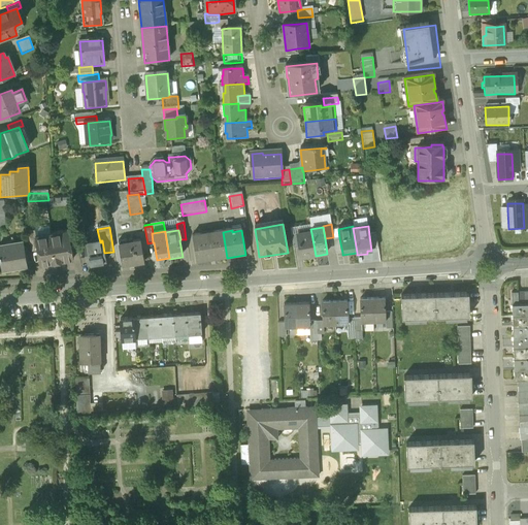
[(35,232),(28,233),(31,254),(37,253),(35,238),(36,238),(35,232)]
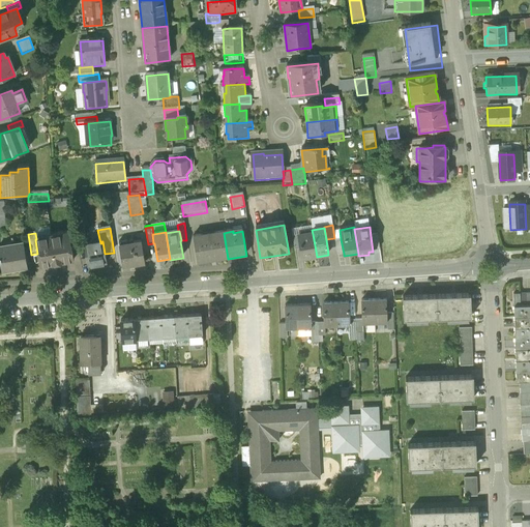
[(224,233),(193,238),(197,264),(228,259),(224,233)]
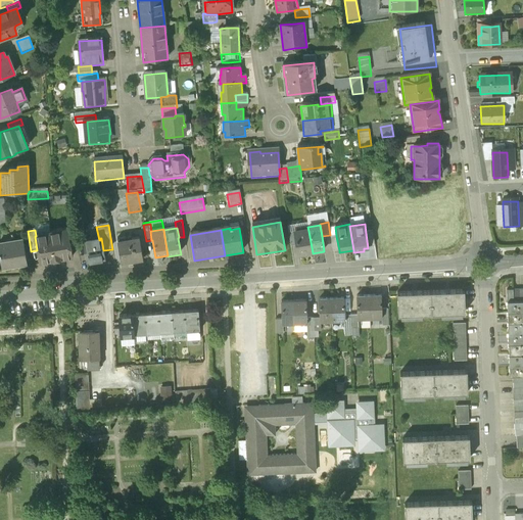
[(36,236),(35,236),(37,250),(39,265),(73,260),(67,231),(36,236)]
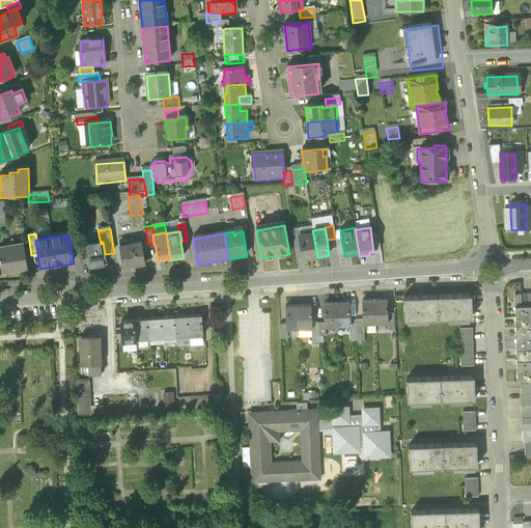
[(313,234),(299,237),(301,250),(303,260),(317,257),(313,234)]
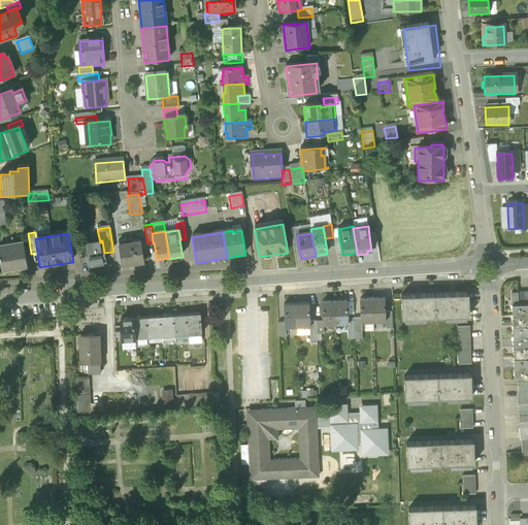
[(375,234),(369,235),(371,251),(377,250),(375,234)]
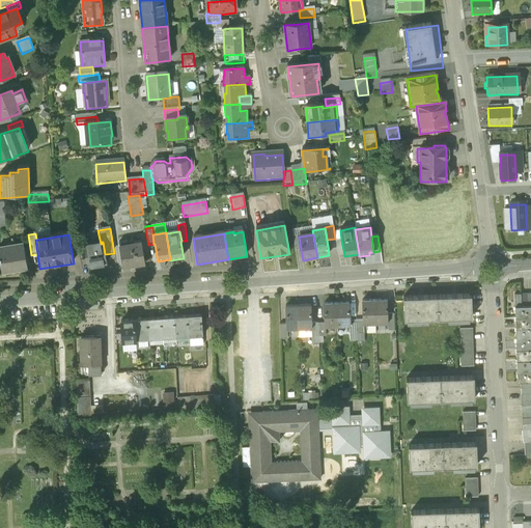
[(341,240),(335,241),(338,255),(344,254),(341,240)]
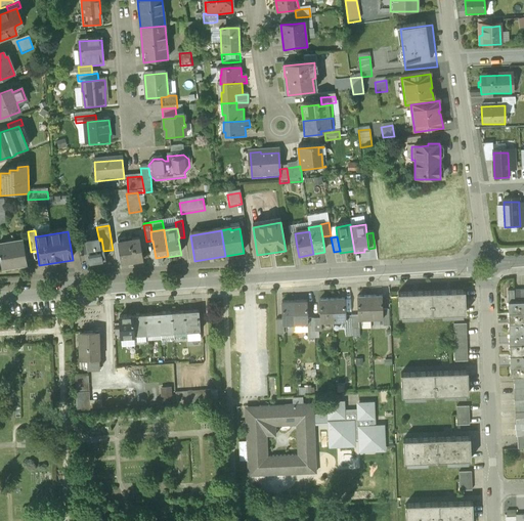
[(93,240),(83,242),(86,264),(105,261),(103,251),(101,239),(100,239),(101,241),(99,241),(93,242),(93,240)]
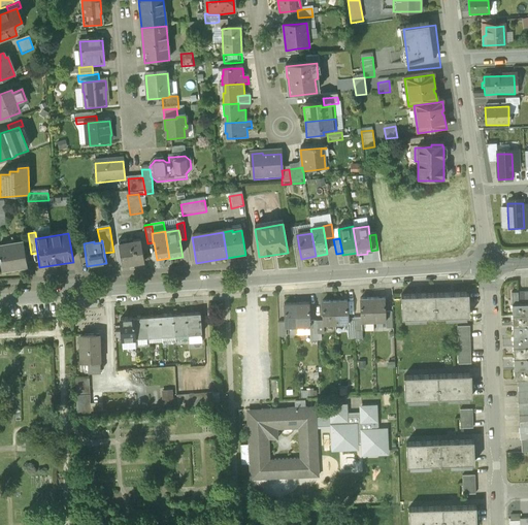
[(128,242),(119,243),(123,267),(144,264),(141,242),(128,244),(128,242)]
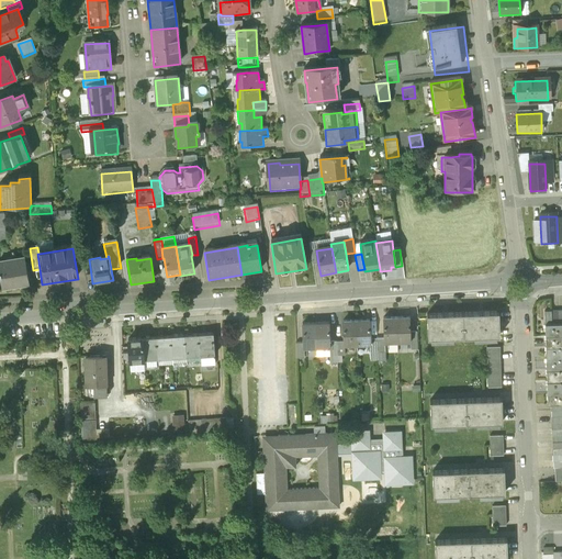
[(24,259),(7,263),(7,266),(0,267),(0,277),(2,290),(29,286),(24,259)]
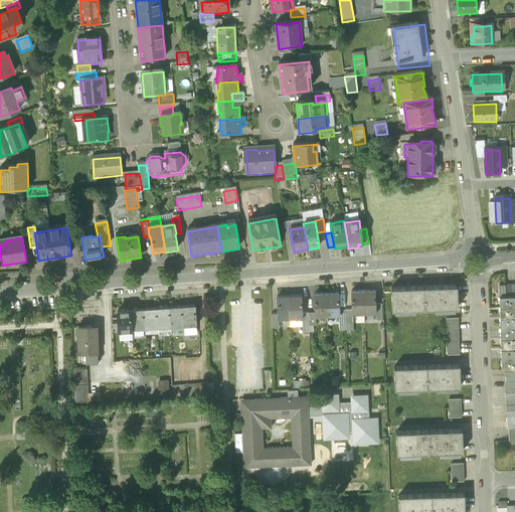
[(457,288),(423,289),(424,311),(458,310),(457,288)]
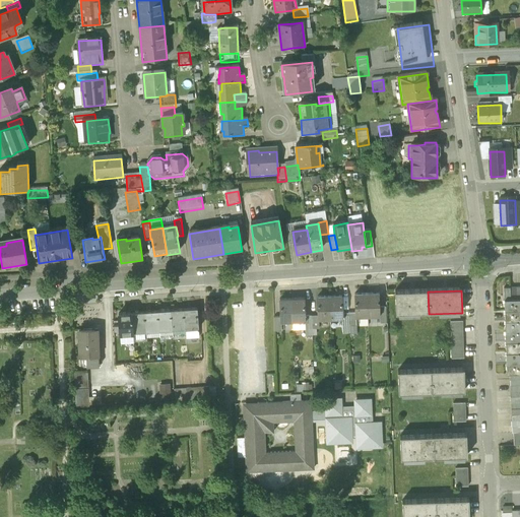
[(428,292),(395,293),(396,315),(429,314),(428,292)]
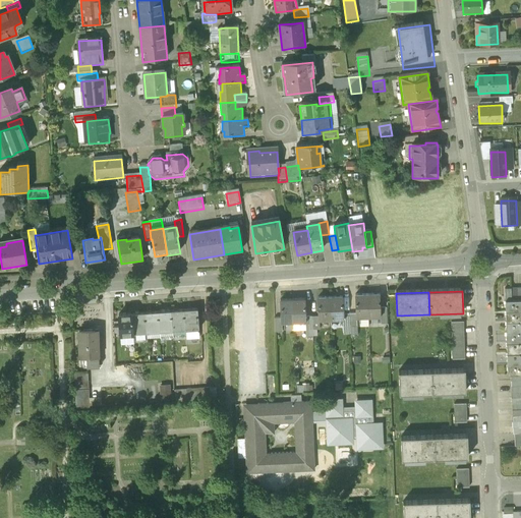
[(366,297),(354,298),(355,317),(355,321),(356,321),(367,321),(366,297)]
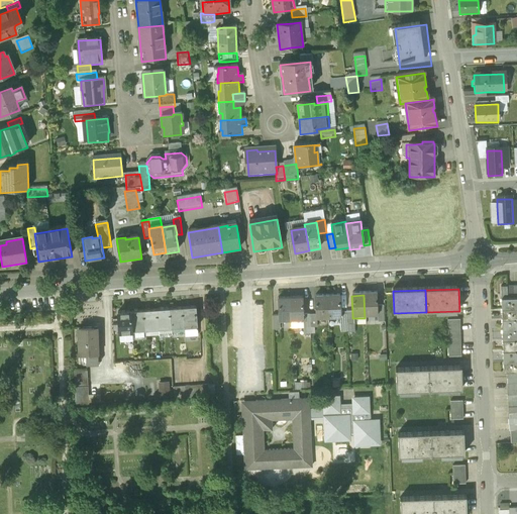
[(377,295),(364,295),(365,318),(378,317),(378,309),(377,295)]
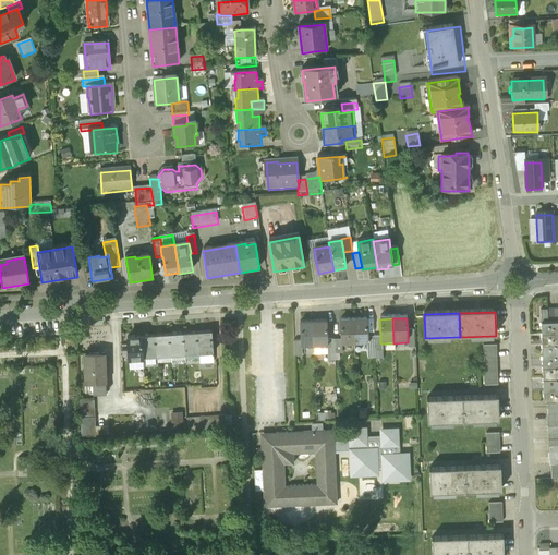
[(352,322),(340,323),(340,342),(341,347),(353,346),(352,322)]
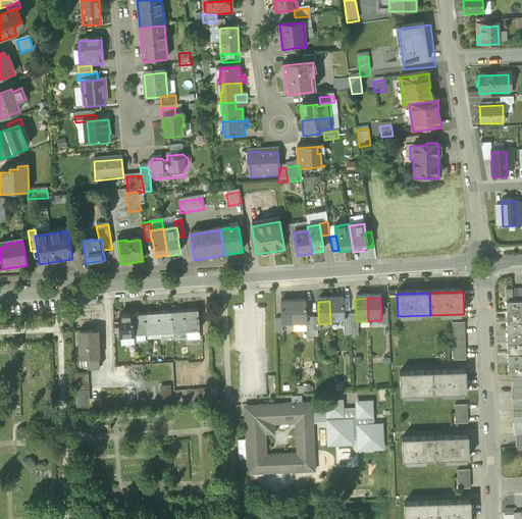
[(342,301),(329,301),(330,323),(343,323),(343,318),(342,301)]
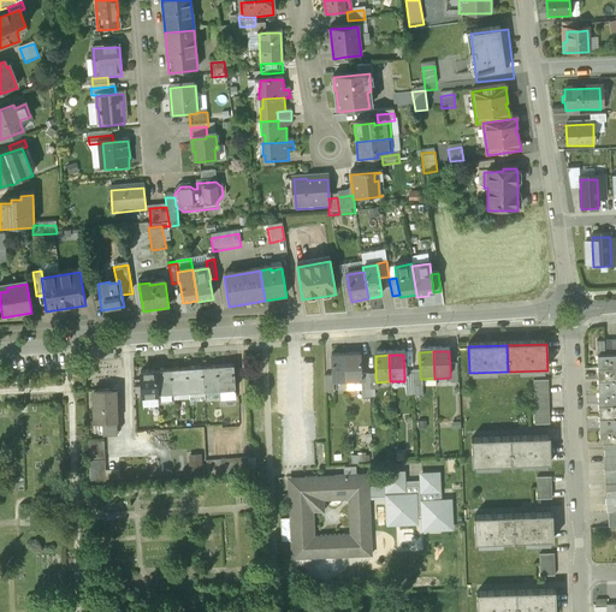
[(360,357),(345,358),(345,385),(360,384),(360,378),(360,357)]
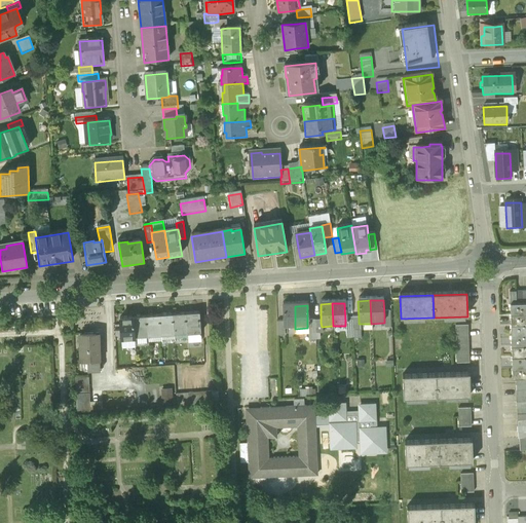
[(516,306),(510,306),(510,318),(525,316),(525,305),(522,306),(516,306)]
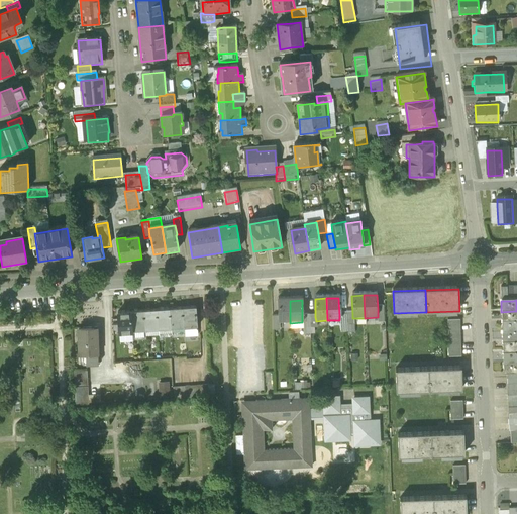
[(290,301),(278,301),(278,318),(278,323),(279,323),(290,323),(290,301)]
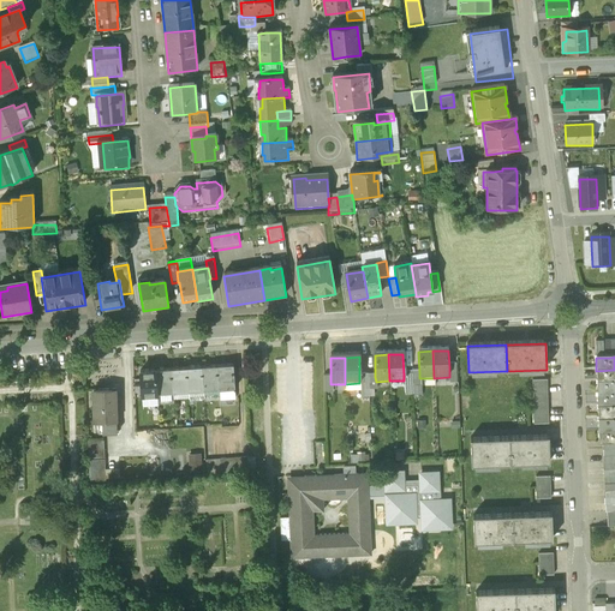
[(218,369),(202,370),(203,394),(219,394),(218,369)]
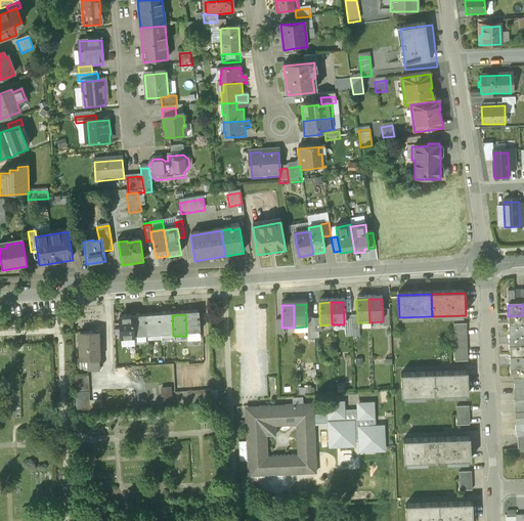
[(199,314),(185,314),(186,336),(200,335),(199,314)]
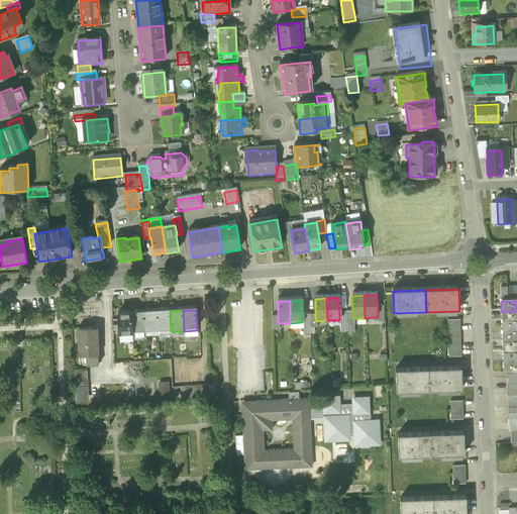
[(170,311),(157,312),(158,332),(171,331),(170,311)]
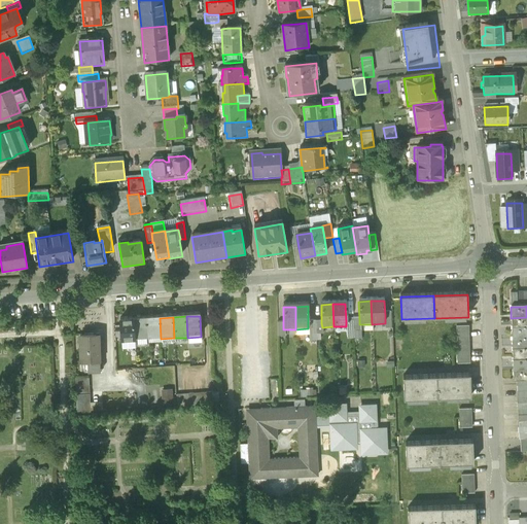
[(526,317),(511,318),(511,328),(526,327),(526,317)]
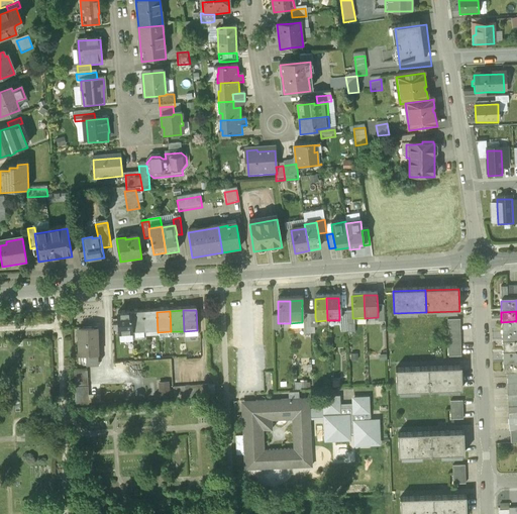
[(157,312),(143,313),(145,333),(158,332),(157,312)]
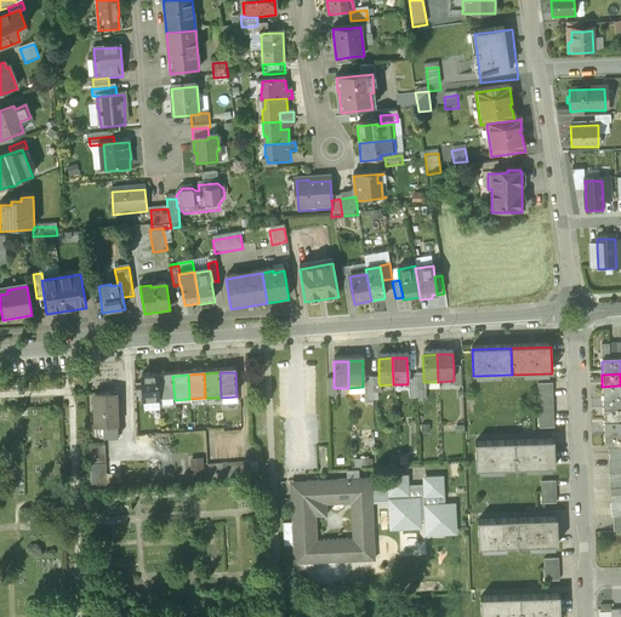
[(172,376),(158,377),(159,401),(175,400),(172,376)]
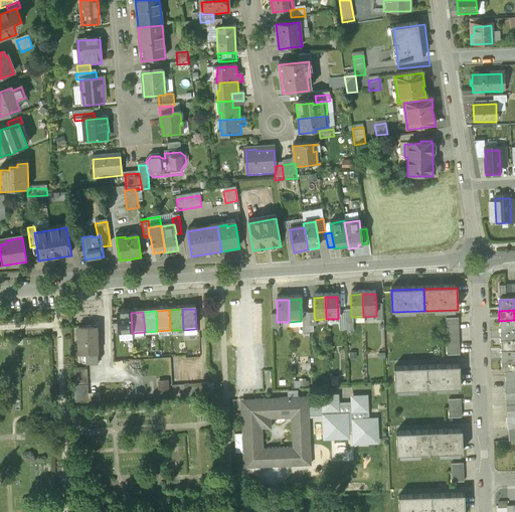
[(131,313),(118,314),(118,324),(119,334),(132,333),(131,313)]
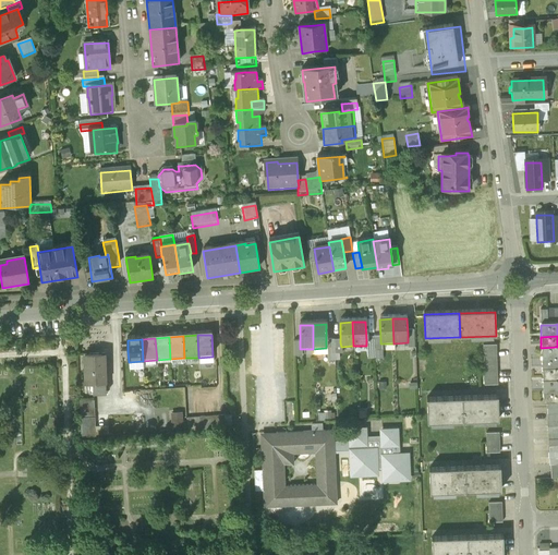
[(496,347),(484,348),(485,387),(498,387),(496,347)]
